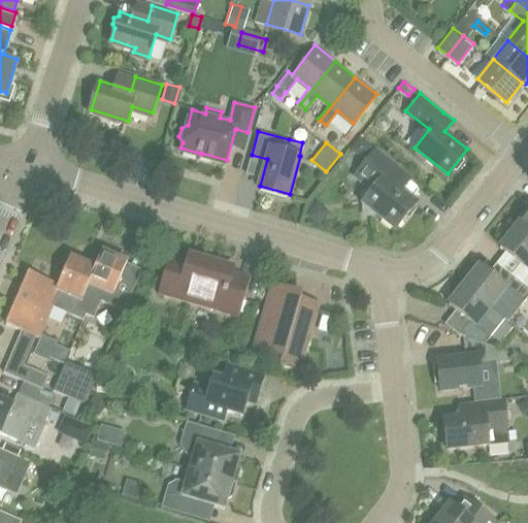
[(416,199),(400,187),(409,174),(398,165),(374,148),(355,172),(372,187),(371,189),(361,190),(364,213),(376,210),(395,225),(416,199)]
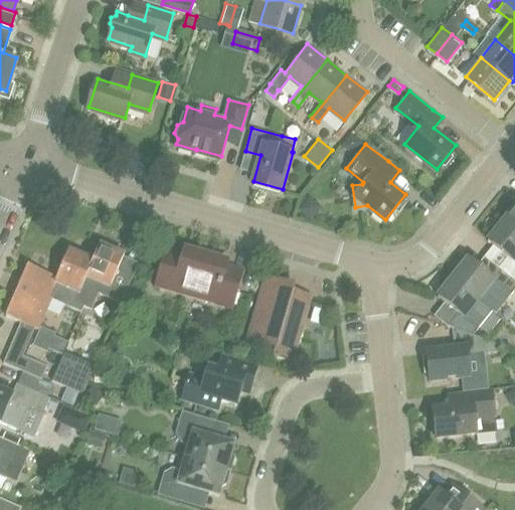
[(514,203),(503,219),(514,228),(514,203)]
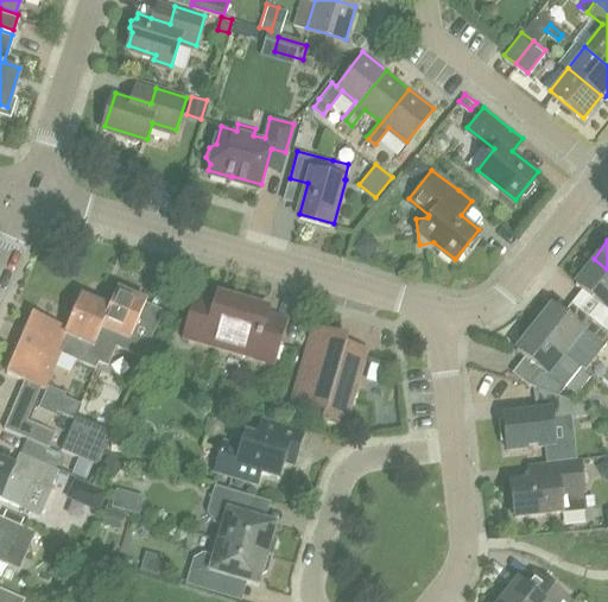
[(607,330),(607,270),(594,259),(575,282),(599,301),(588,314),(607,330)]
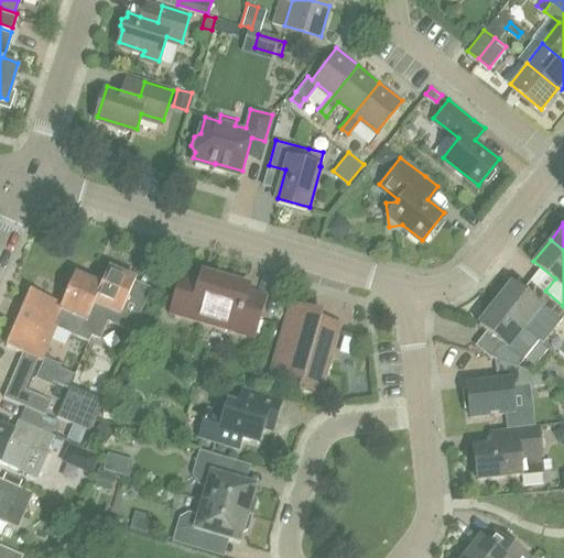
[(93,329),(91,330),(99,334),(107,316),(129,325),(142,294),(130,288),(136,275),(108,263),(100,281),(94,299),(94,301),(83,325),(93,329)]
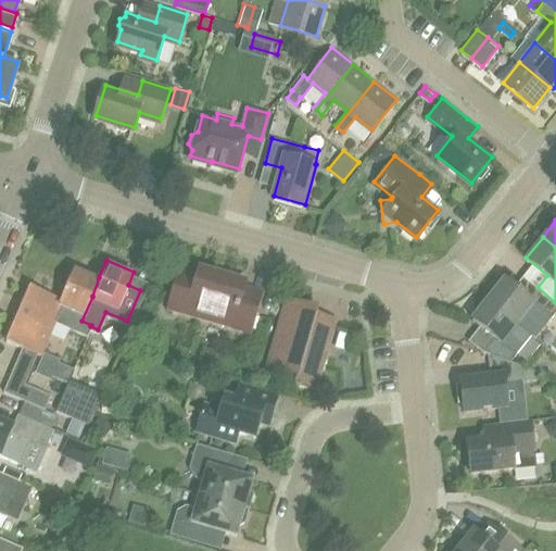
[(178,267),(167,304),(250,328),(256,305),(239,300),(243,285),(245,279),(198,265),(196,273),(178,267)]
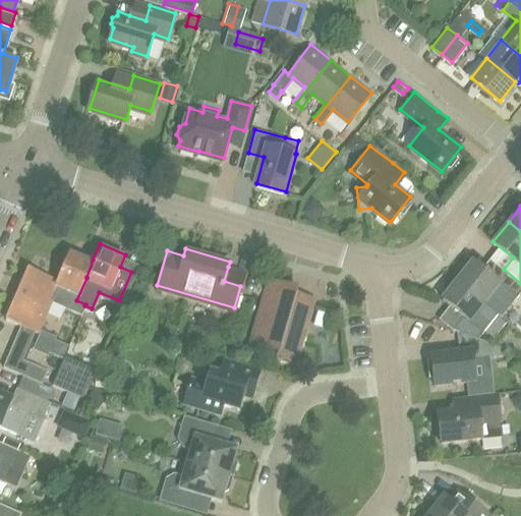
[(84,305),(85,304),(76,300),(87,278),(87,277),(93,260),(68,249),(57,278),(49,298),(81,312),(84,305)]
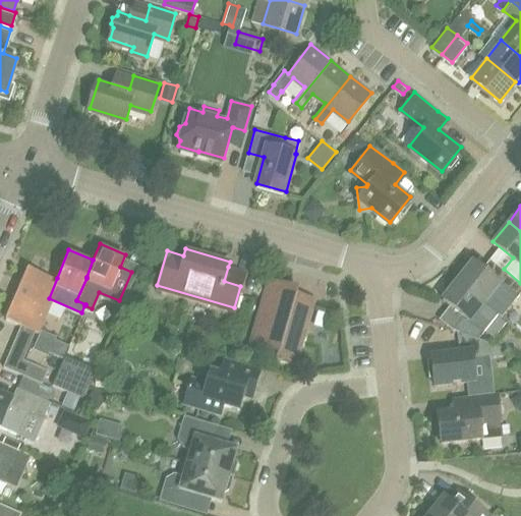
[(496,279),(473,260),(458,279),(482,299),(490,290),(508,304),(520,288),(520,283),(504,269),(496,279)]
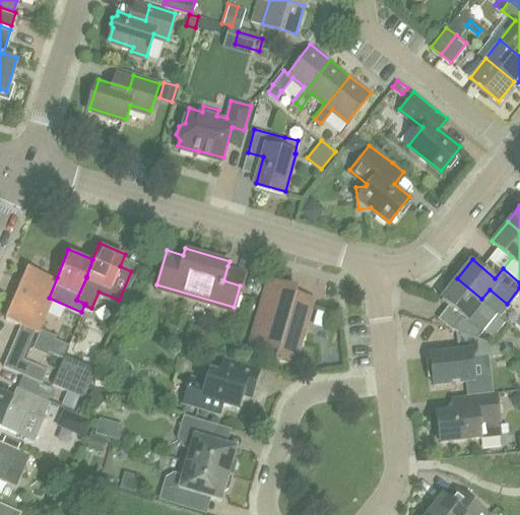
[(36,329),(49,298),(57,277),(27,264),(5,316),(36,329)]
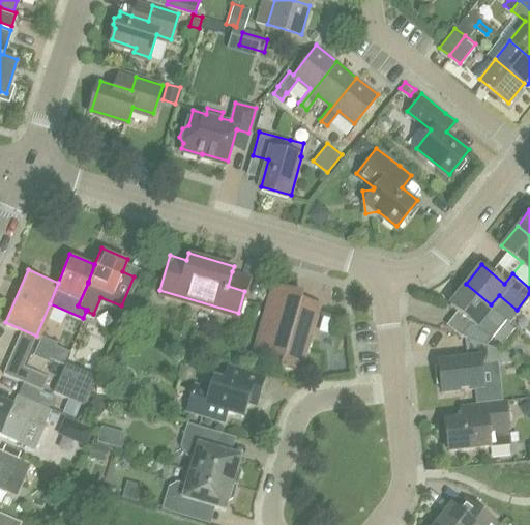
[(300,368),(319,301),(301,296),(303,290),(273,282),(255,348),(283,356),(281,362),(300,368)]
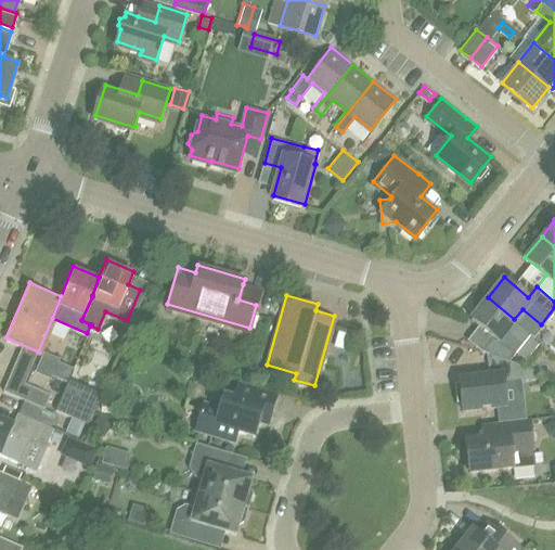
[(507,358),(521,342),(529,332),(514,319),(488,297),(470,318),(492,335),(481,348),(486,350),(507,358)]
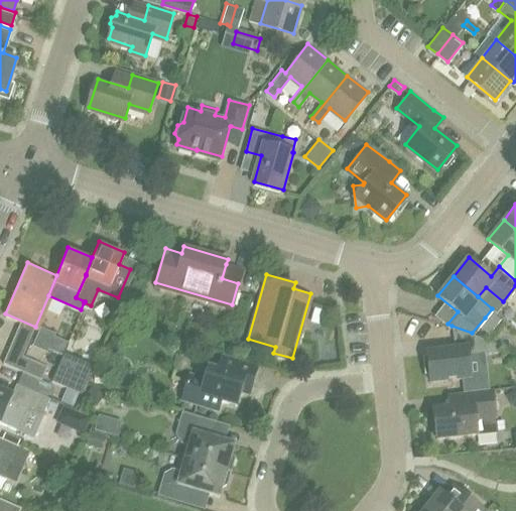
[(430,380),(470,376),(467,354),(496,351),(495,341),(472,333),(452,326),(454,347),(426,351),(430,380)]
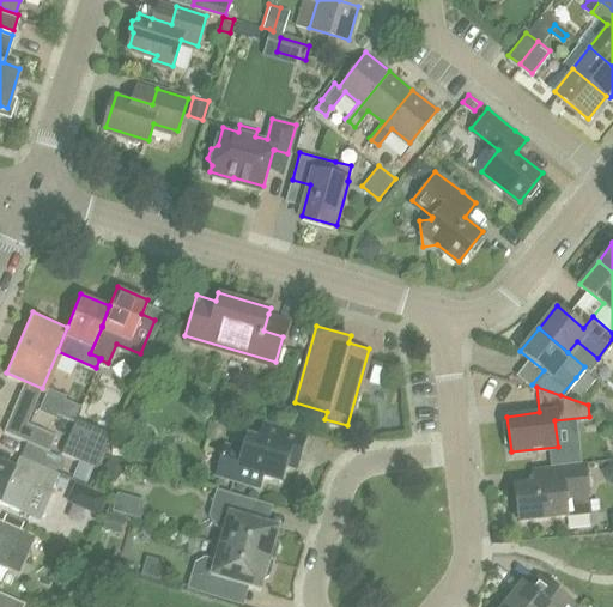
[(76,416),(82,404),(64,396),(58,412),(74,419),(76,416)]
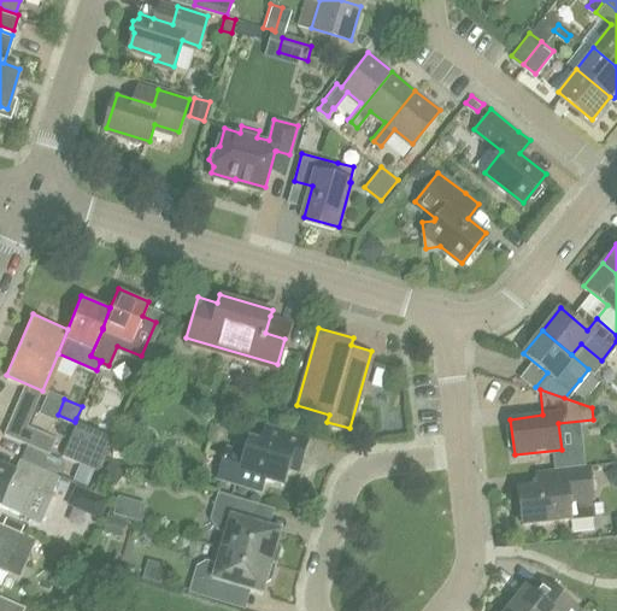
[(50,451),(57,435),(11,416),(4,432),(50,451)]
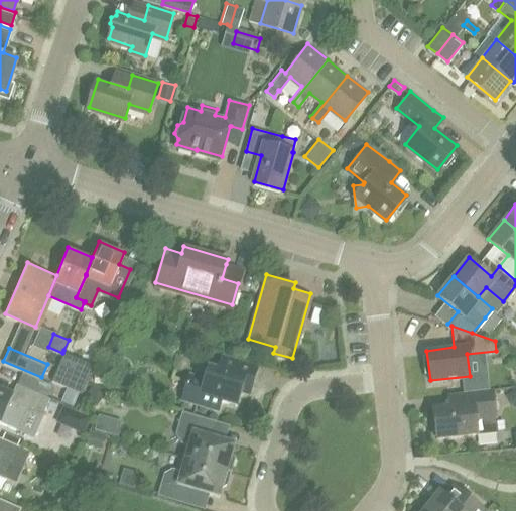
[(62,353),(51,379),(81,391),(93,362),(63,350),(62,353)]
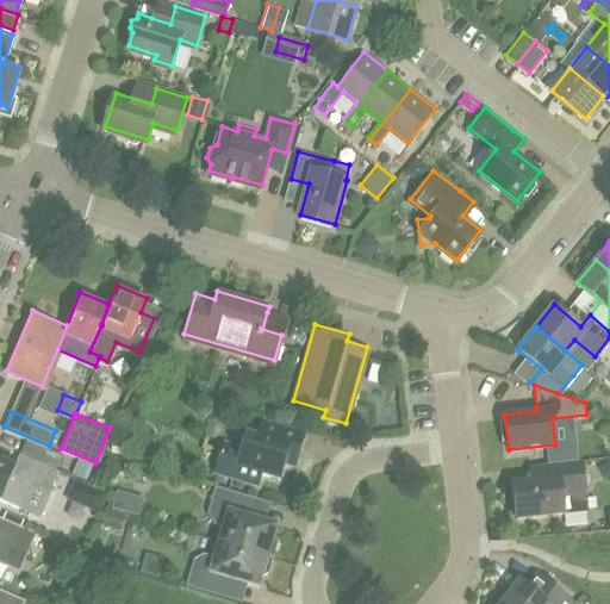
[(294,462),(304,431),(262,418),(257,436),(246,433),(242,446),(223,440),(215,469),(259,483),(261,471),(280,477),(285,460),(294,462)]
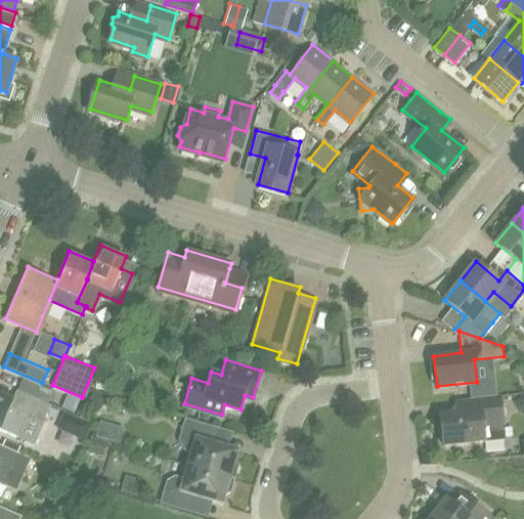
[(0,392),(0,427),(16,434),(34,442),(44,419),(51,401),(16,387),(12,398),(0,392)]
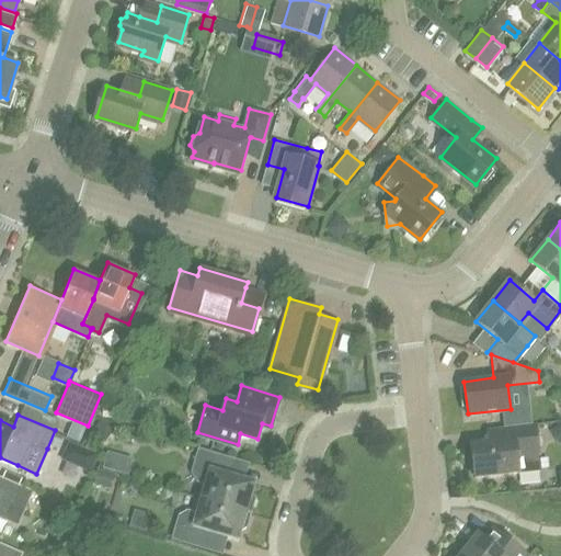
[(104,439),(113,427),(100,417),(91,429),(104,439)]
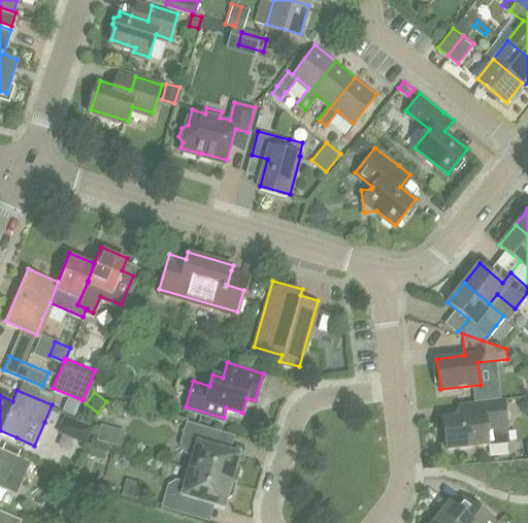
[(69,396),(64,409),(75,414),(80,401),(69,396)]
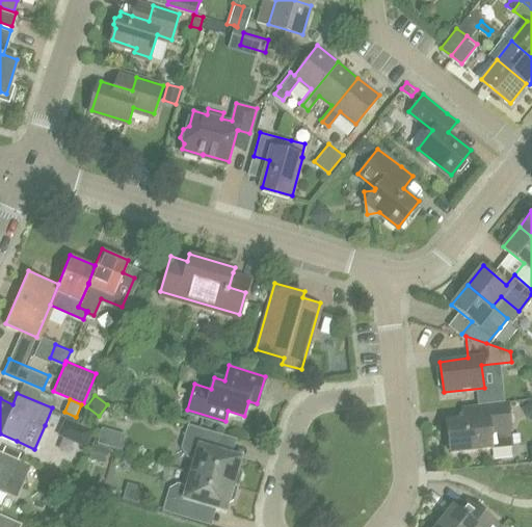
[(511,444),(510,429),(507,400),(477,404),(478,418),(447,421),(450,451),(491,447),(511,444)]
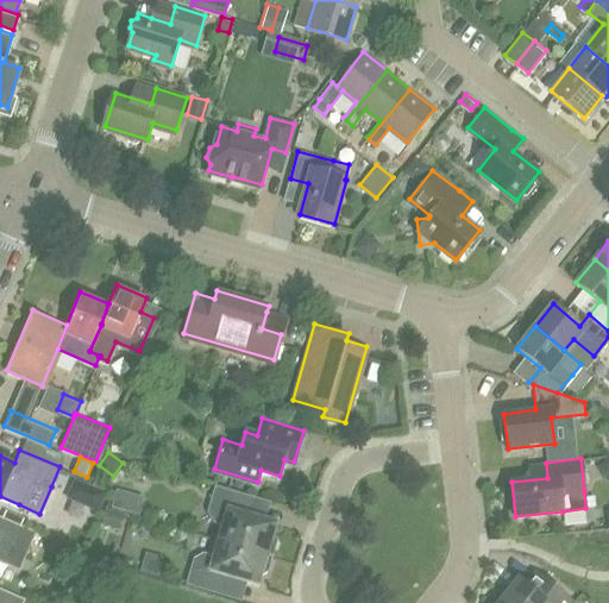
[(272,554),(274,551),(272,551),(276,539),(274,533),(276,521),(243,512),(248,496),(215,487),(208,510),(213,519),(224,522),(219,538),(272,554)]
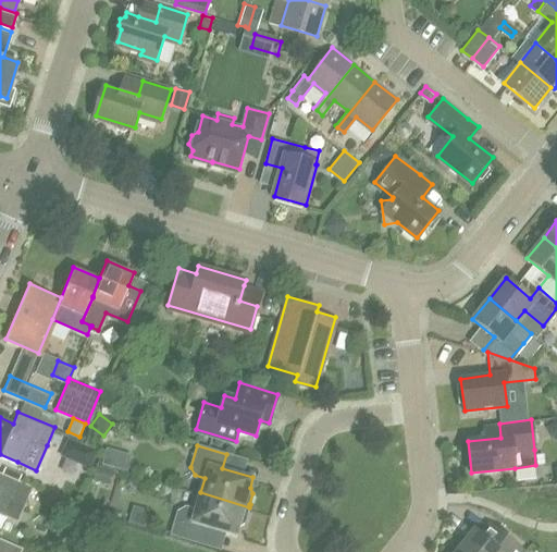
[(20,478),(23,471),(5,464),(2,470),(20,478)]
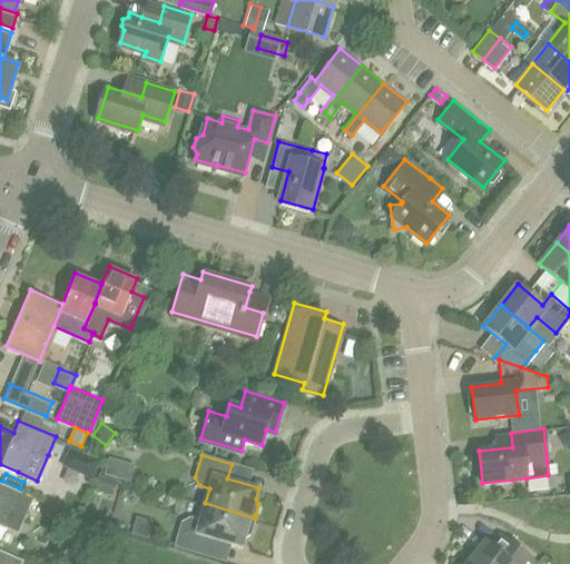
[(112,493),(116,480),(98,474),(95,487),(112,493)]
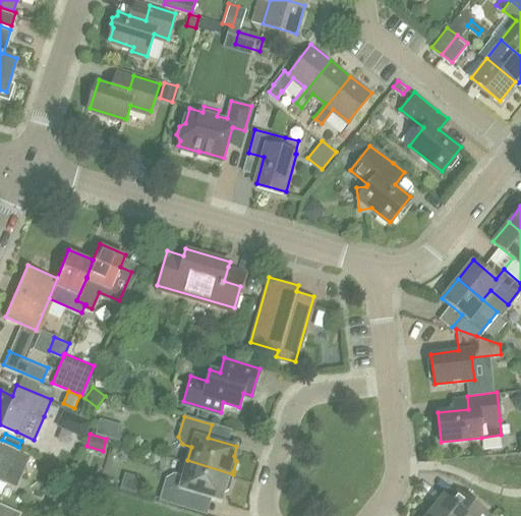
[(18,447),(2,440),(0,439),(0,477),(4,479),(9,467),(22,473),(31,452),(18,447)]
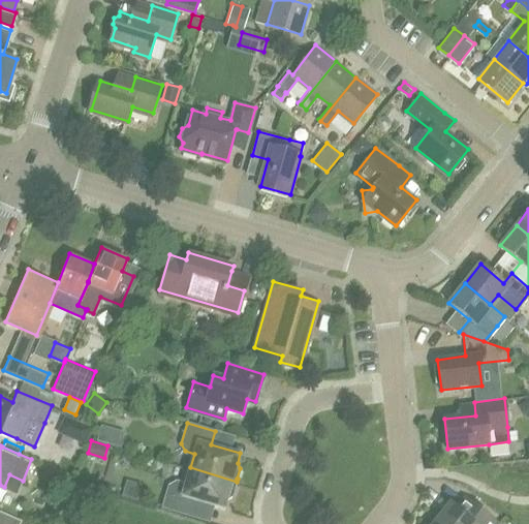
[(236,484),(237,482),(190,467),(186,482),(177,479),(169,483),(163,503),(191,512),(195,498),(224,506),(227,497),(232,494),(236,484)]
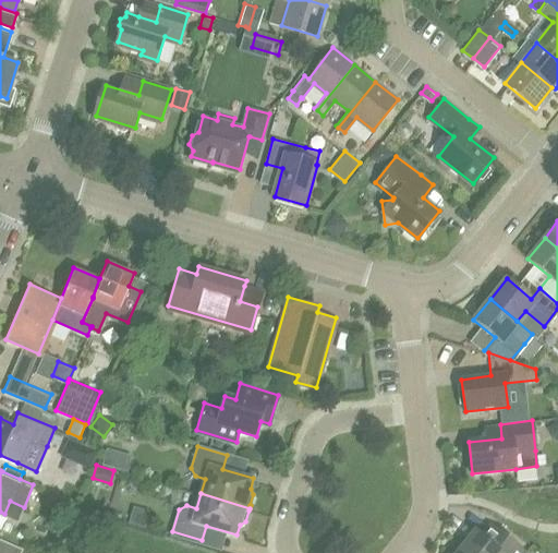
[(460,547),(468,552),(526,552),(490,525),(483,535),(475,529),(460,547)]
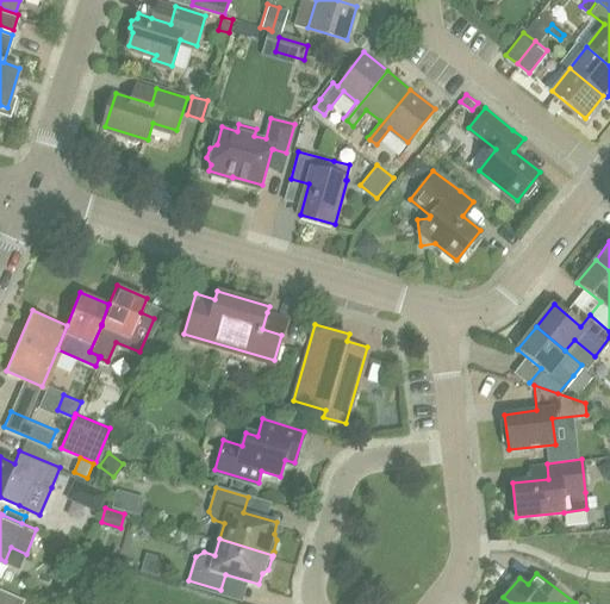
[(0,586),(0,603),(22,603),(25,597),(0,586)]
